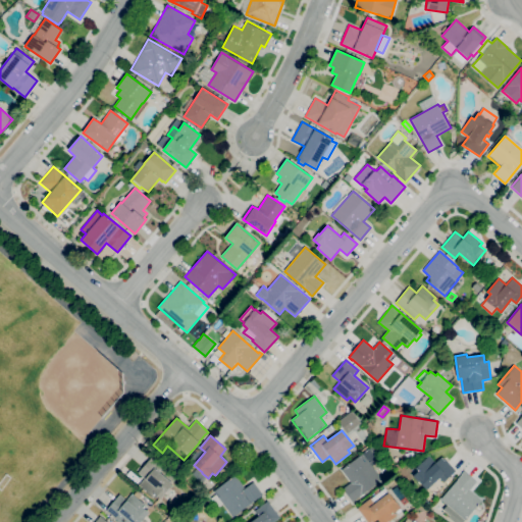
[(353,502),(343,488),(351,482),(342,469),(362,453),(382,479),(353,502)]
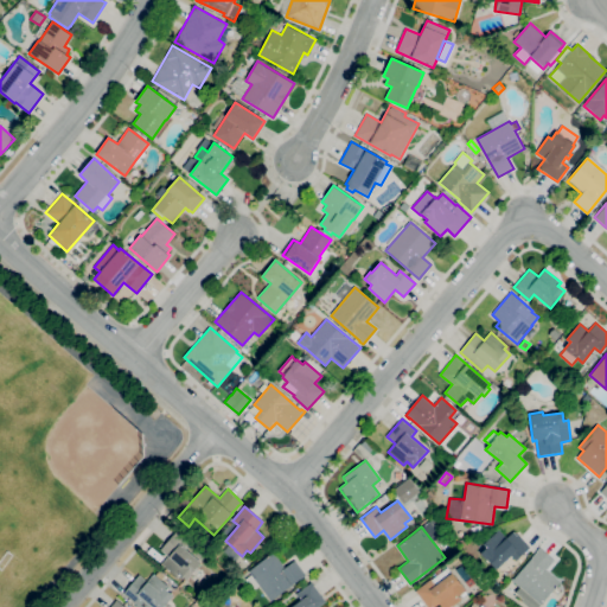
[(496,569),(487,560),(486,560),(480,554),(487,548),(484,543),(499,529),(506,538),(513,531),(516,536),(518,534),(530,547),(516,561),(511,555),(496,569)]
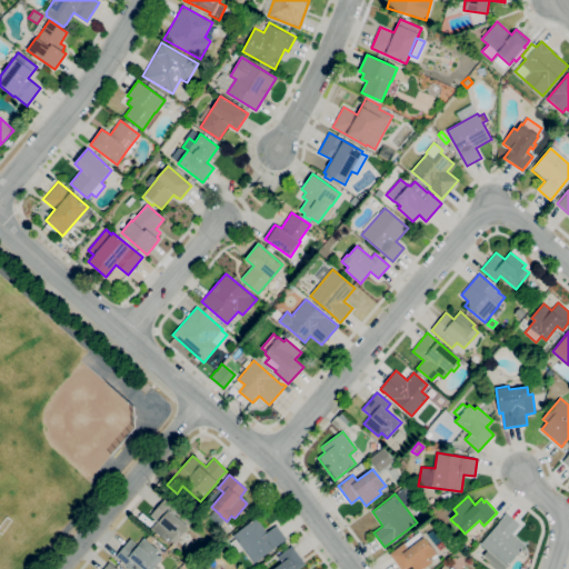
[(176,543),(169,538),(167,541),(151,528),(157,521),(150,516),(165,498),(179,509),(173,515),(188,528),(176,543)]
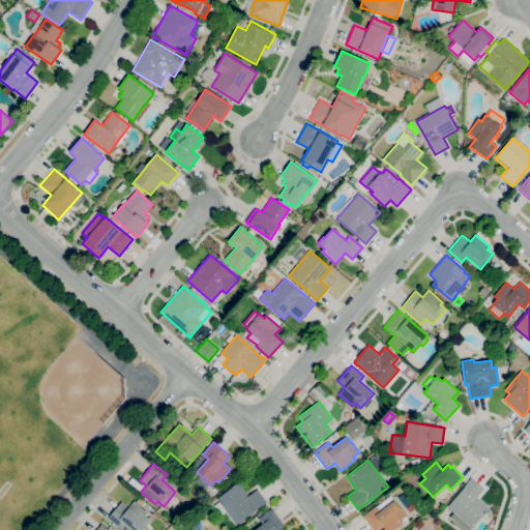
[(469,529),(461,529),(455,526),(461,519),(447,507),(469,481),(469,480),(471,477),(484,489),(477,497),(489,507),(469,529)]
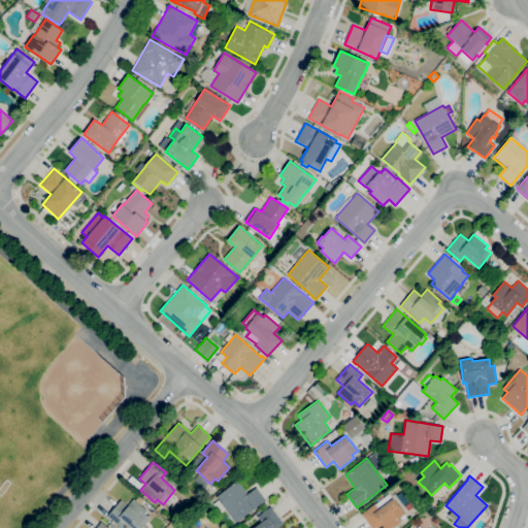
[(235,523),(226,509),(220,514),(212,504),(219,500),(216,497),(237,481),(248,494),(257,487),(266,499),(235,523)]
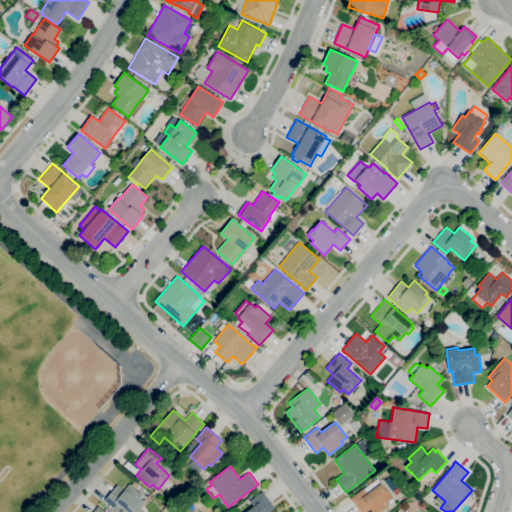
[(114,511),(113,511),(115,509),(104,500),(117,485),(124,490),(129,484),(131,485),(134,482),(139,486),(136,489),(143,496),(141,498),(146,503),(138,511),(114,511)]
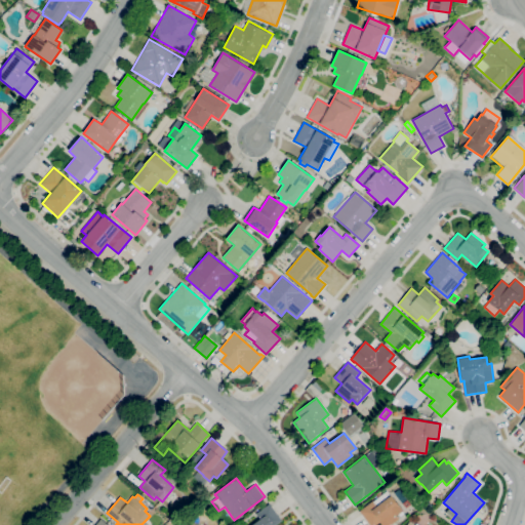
[(391,524),(381,524),(379,522),(375,524),(369,524),(359,512),(372,500),(376,507),(391,495),(403,511),(398,515),(400,518),(391,524)]
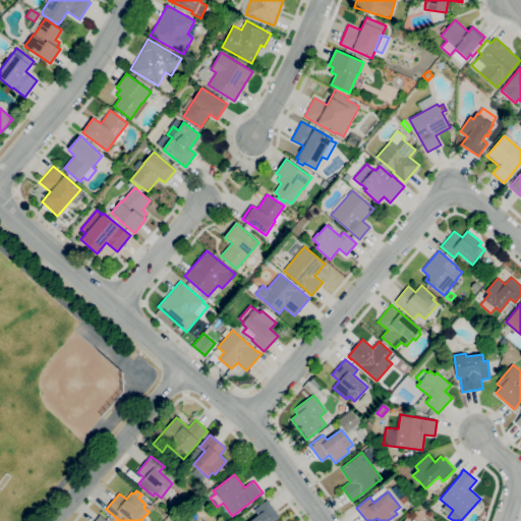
[(403,505),(399,500),(404,496),(408,501),(403,505)]
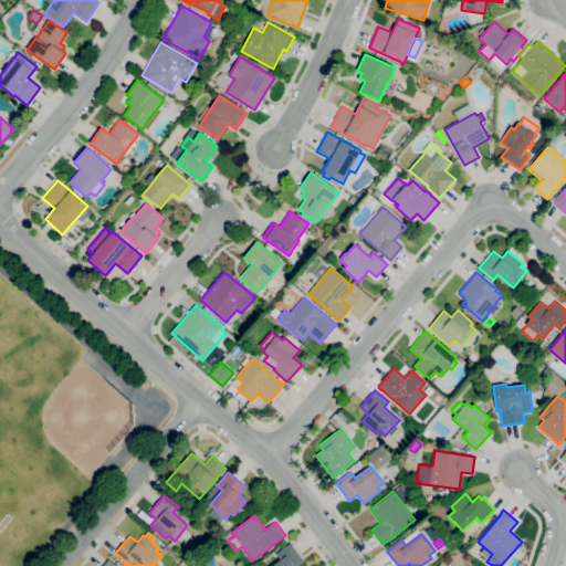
[(272,565),(281,559),(276,554),(290,543),(304,561),(296,565),(272,565)]
